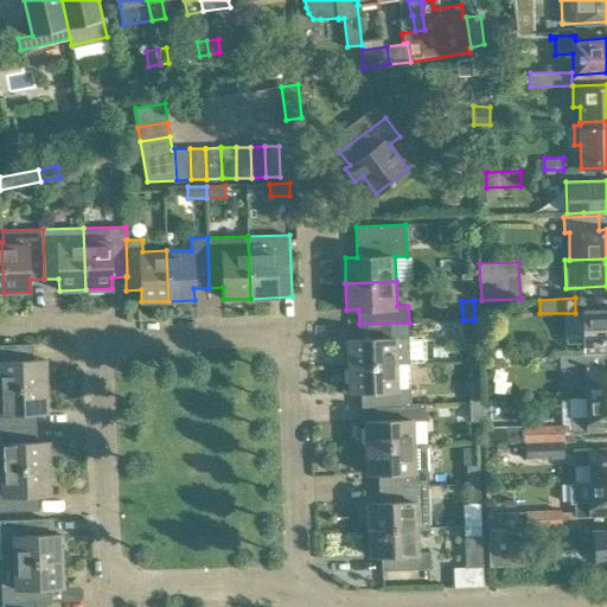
[(606,308),(582,310),(583,345),(585,345),(585,353),(585,356),(602,355),(602,353),(606,352),(606,308)]
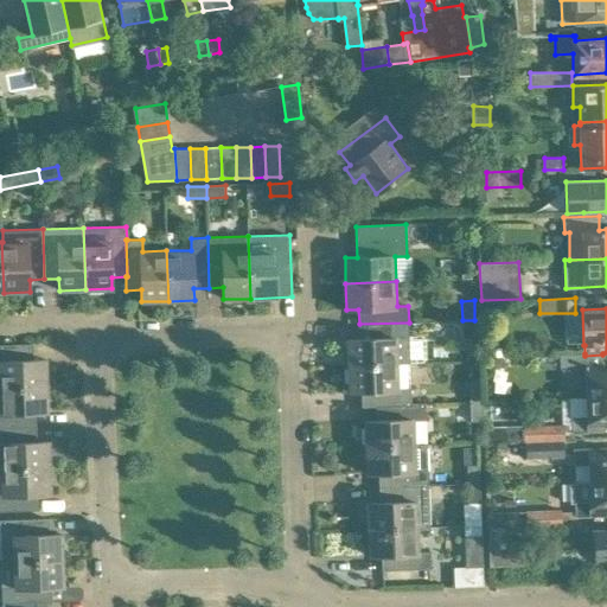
[(475,338),(474,320),(462,320),(462,339),(475,338)]
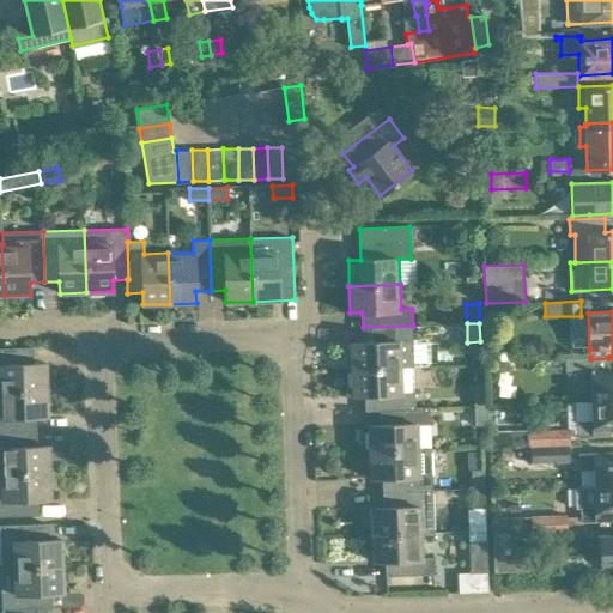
[(431,362),(430,343),(426,339),(413,339),(413,326),(363,327),(363,341),(351,343),(351,346),(352,369),(414,368),(414,366),(428,365),(431,362)]
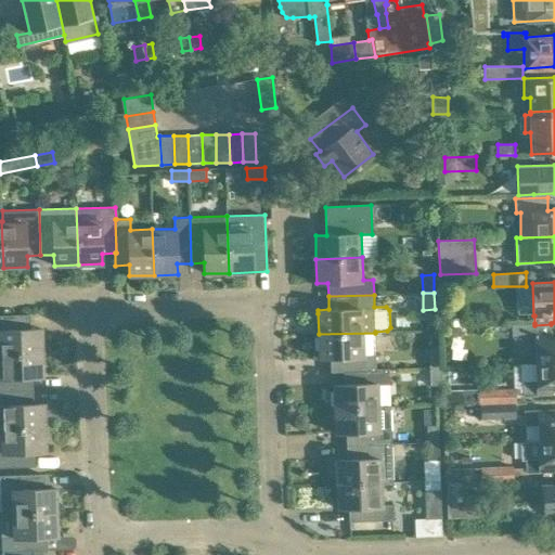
[(0,353),(41,352),(41,328),(30,330),(29,315),(0,315),(0,353)]
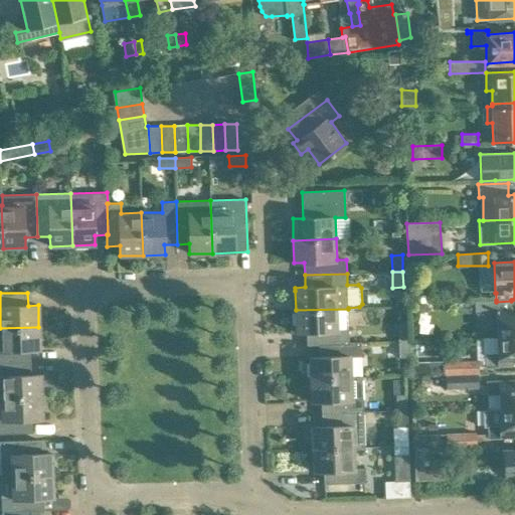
[(514,312),(511,312),(511,301),(496,302),(496,300),(476,301),(476,313),(484,313),(485,322),(496,322),(497,338),(514,337),(514,312)]
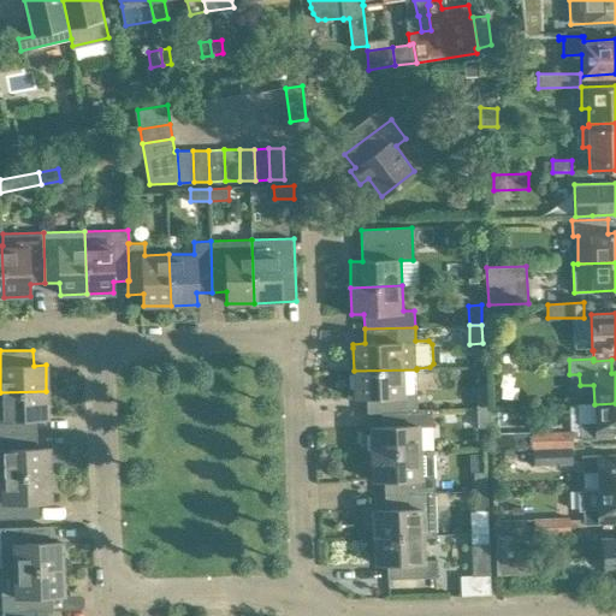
[(418,410),(418,408),(416,369),(354,371),(354,397),(366,397),(367,413),(381,412),(418,410)]
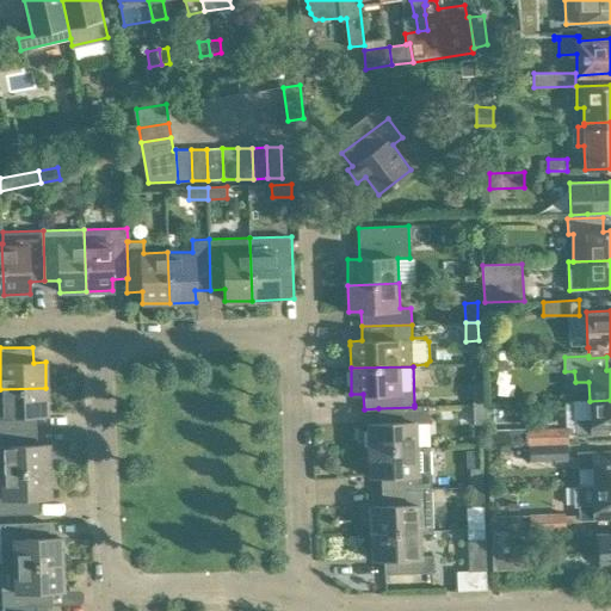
[(487,405),(486,386),(473,386),(474,405),(487,405)]
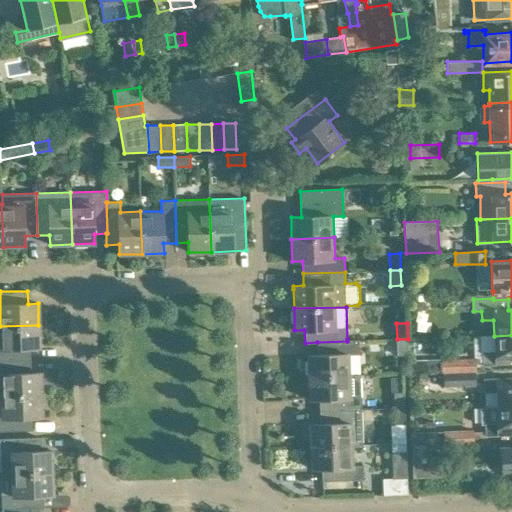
[(39,348),(38,325),(0,326),(0,360),(29,360),(29,348),(39,348)]
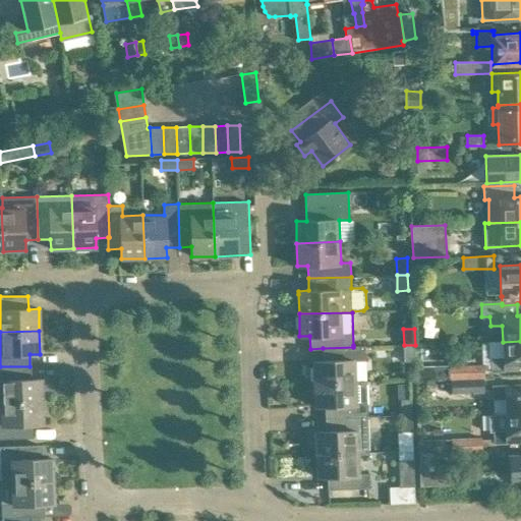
[(520,365),(520,341),(503,342),(503,356),(491,356),(491,369),(520,369),(520,365)]
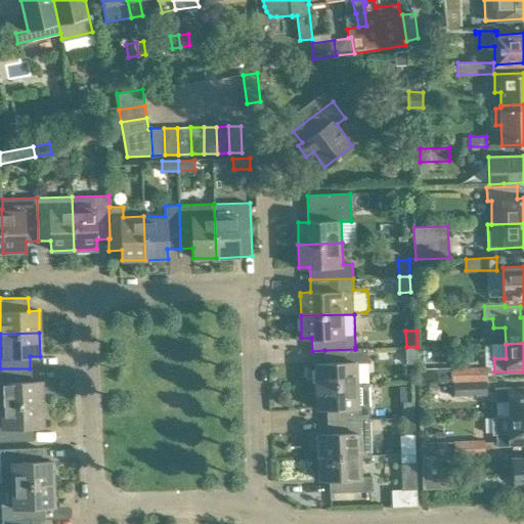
[(359,385),(359,383),(358,362),(368,362),(367,347),(355,347),(355,349),(324,350),(324,362),(314,363),(315,386),(359,385)]
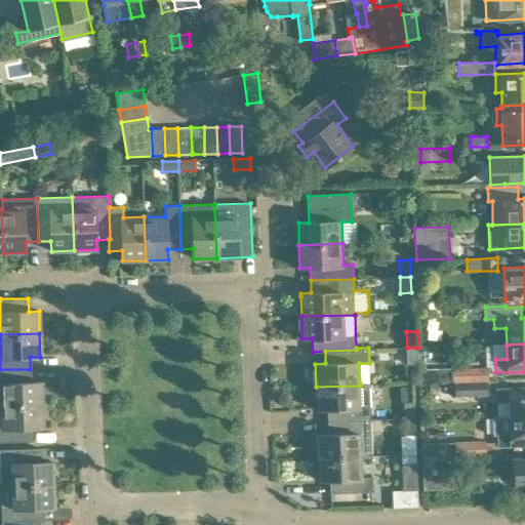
[(418,364),(418,348),(407,348),(407,364),(418,364)]
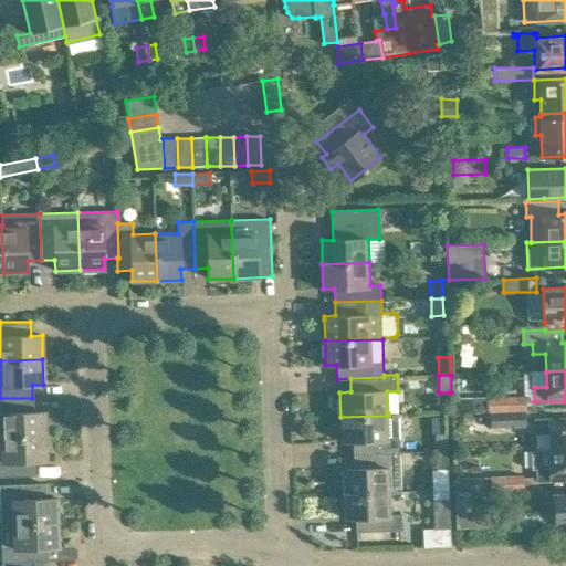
[(527,410),(526,396),(490,397),(452,398),(452,412),(474,412),(491,412),(526,411),(526,410),(527,410)]
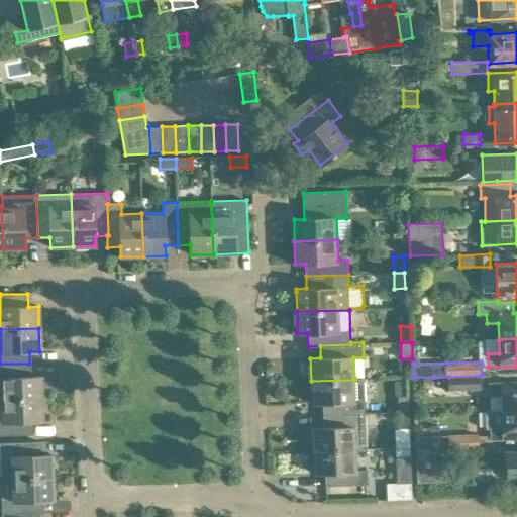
[(30,377),(29,364),(0,364),(0,394),(0,400),(41,399),(40,376),(30,377)]
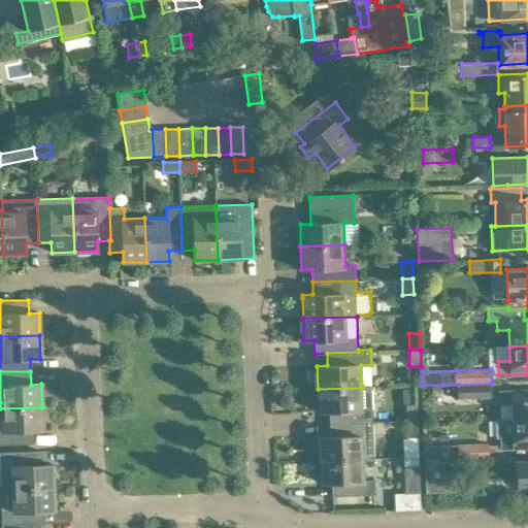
[(491,384),(458,385),(458,398),(491,397),(491,384)]
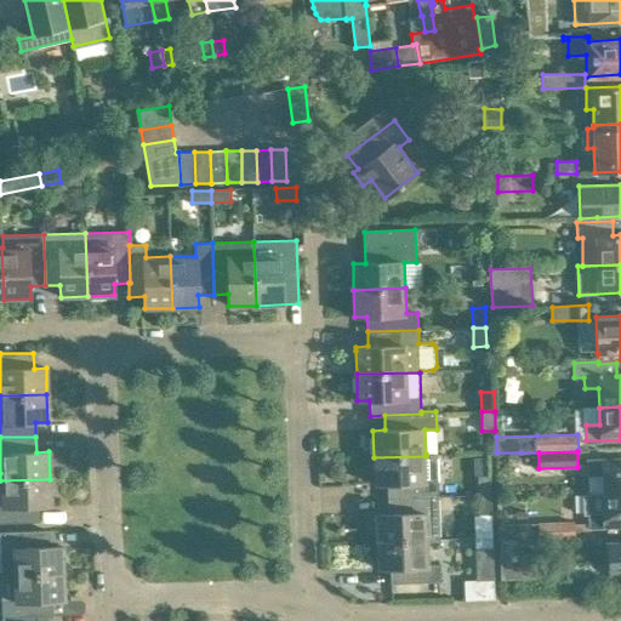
[(439,497),(437,456),(437,454),(426,454),(426,456),(374,457),(375,484),(387,484),(387,500),(439,497)]
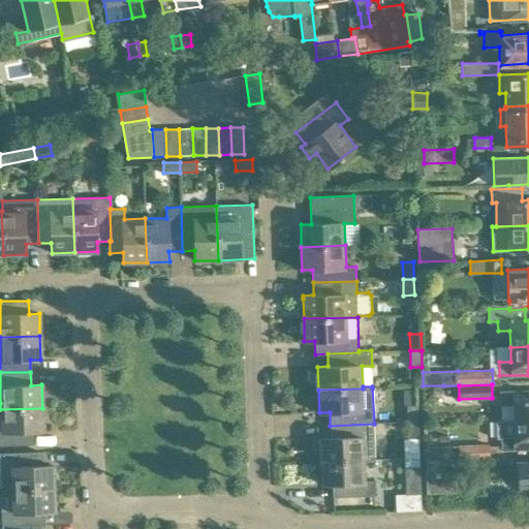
[(528,419),(528,394),(528,395),(528,391),(500,392),(500,405),(512,404),(512,421),(528,419)]
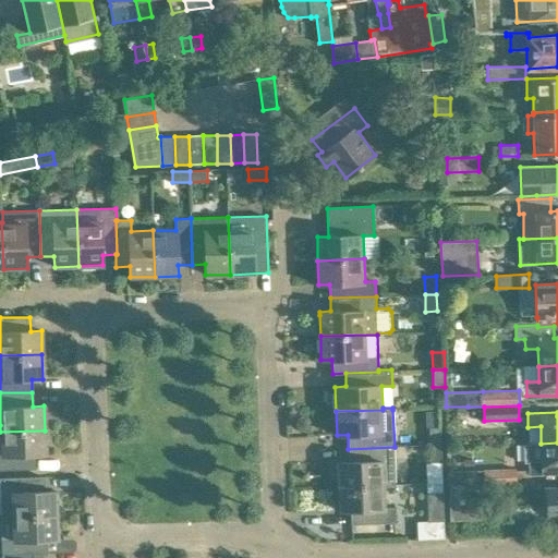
[(441,446),(441,427),(429,427),(431,446),(441,446)]
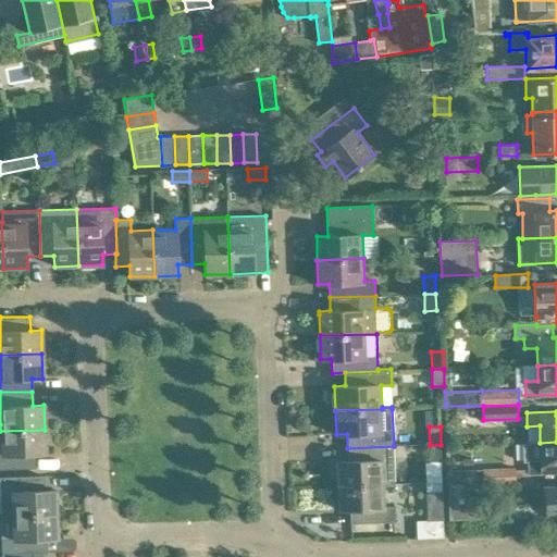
[(45,454),(45,430),(0,431),(1,453),(0,453),(0,468),(34,468),(34,454),(45,454)]
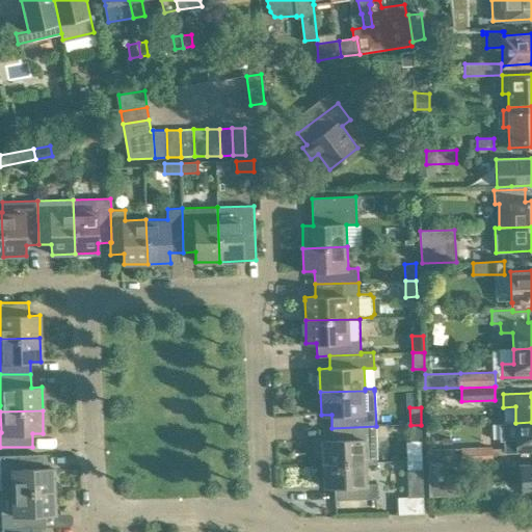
[(531,422),(515,423),(516,439),(505,439),(505,452),(531,451),(531,422)]
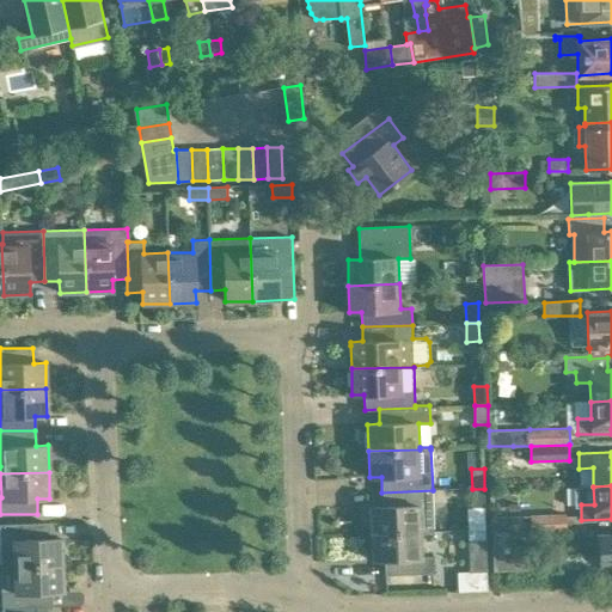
[(485,507),(484,489),(472,489),(472,507),(485,507)]
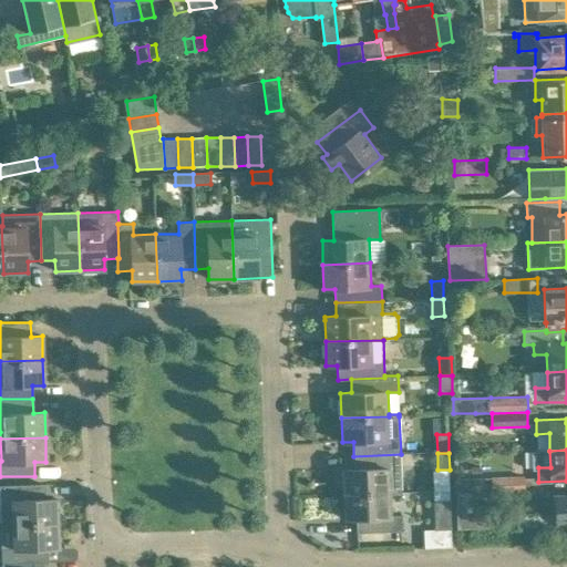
[(402,493),(401,454),(353,456),(354,470),(343,470),(343,495),(391,493),(402,493)]
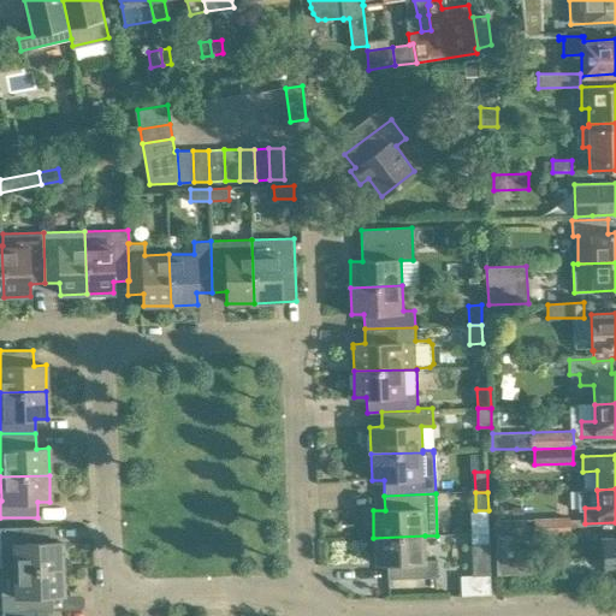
[(570,533),(570,517),(495,520),(495,535),(497,535),(497,537),(517,535),(517,534),(570,533)]
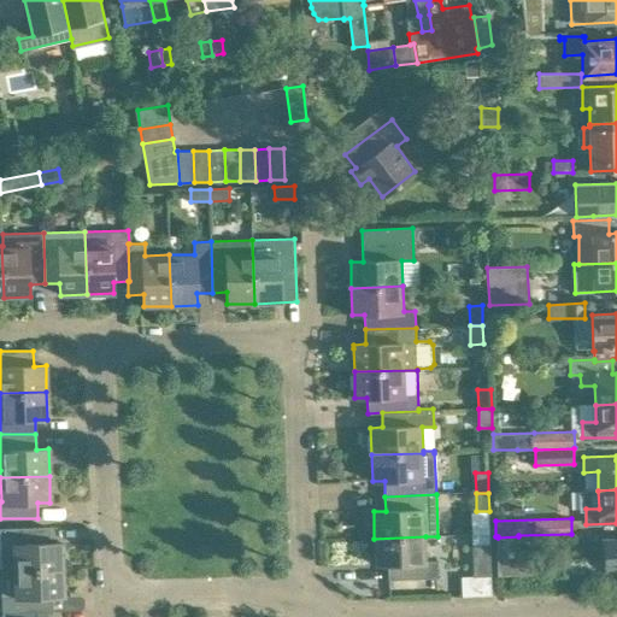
[(63,570),(62,542),(50,542),(50,527),(0,528),(0,545),(1,573),(63,570)]
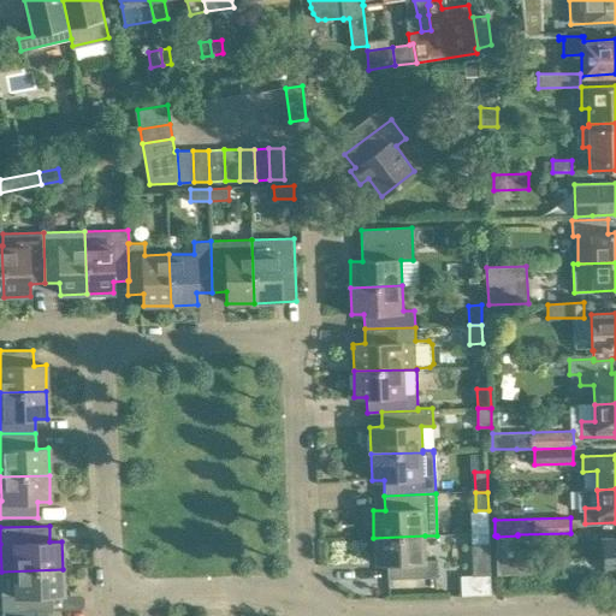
[(426,560),(425,535),(373,538),(374,563),(386,563),(386,579),(438,576),(437,560),(426,560)]
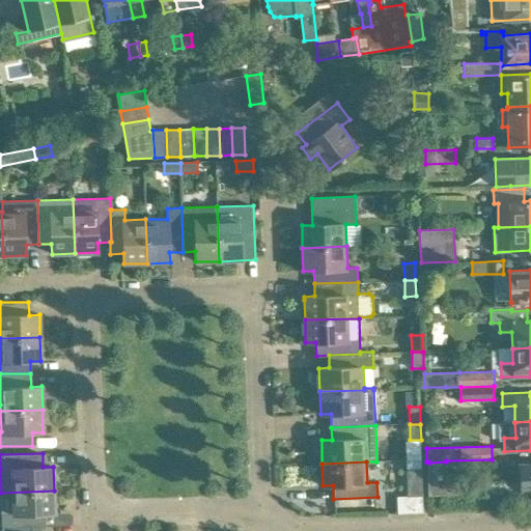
[(447,483),(446,462),(428,463),(428,496),(467,495),(466,482),(447,483)]
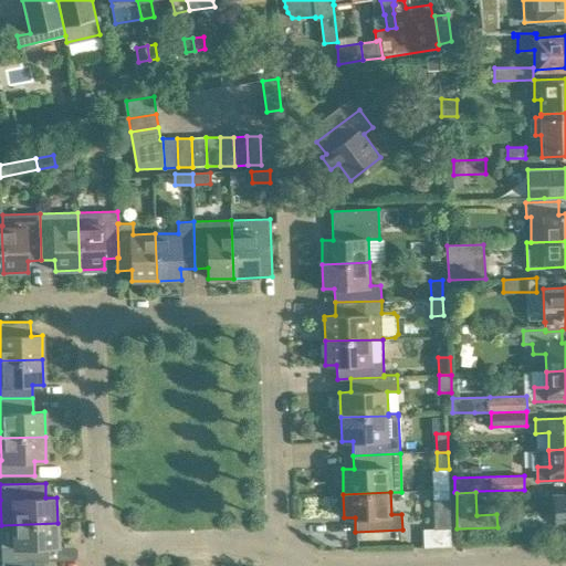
[(565,494),(554,495),(554,511),(520,512),(520,525),(555,524),(555,525),(565,524),(565,494)]
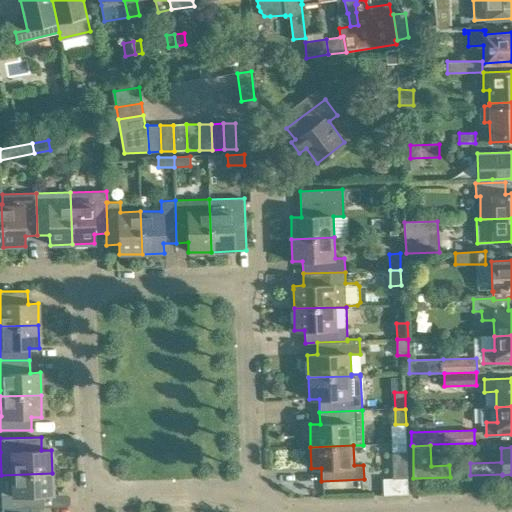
[(407,478),(406,452),(392,453),(393,479),(407,478)]
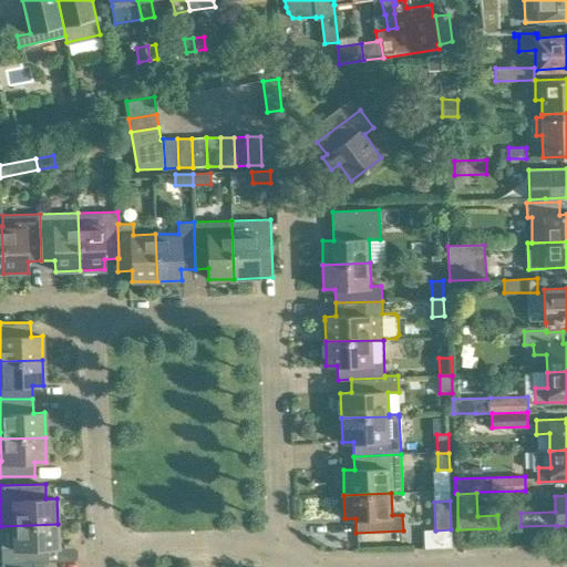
[(48,563),(48,548),(58,548),(58,524),(1,526),(2,565),(48,563)]
